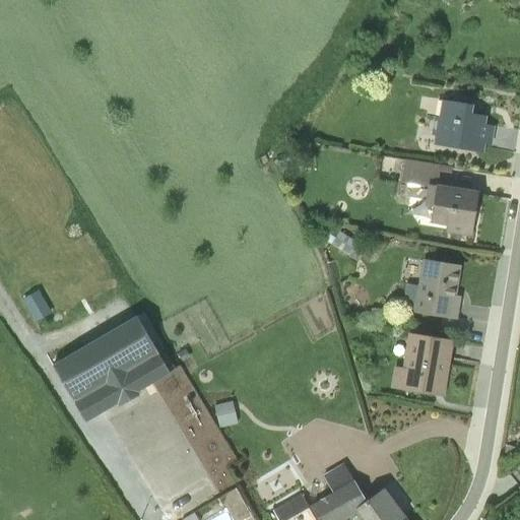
[(434,137),(432,145),(481,154),(483,143),(489,143),(493,126),(483,124),(484,116),(473,114),(473,106),(441,100),(438,116),(433,116),(429,136),(434,137)]
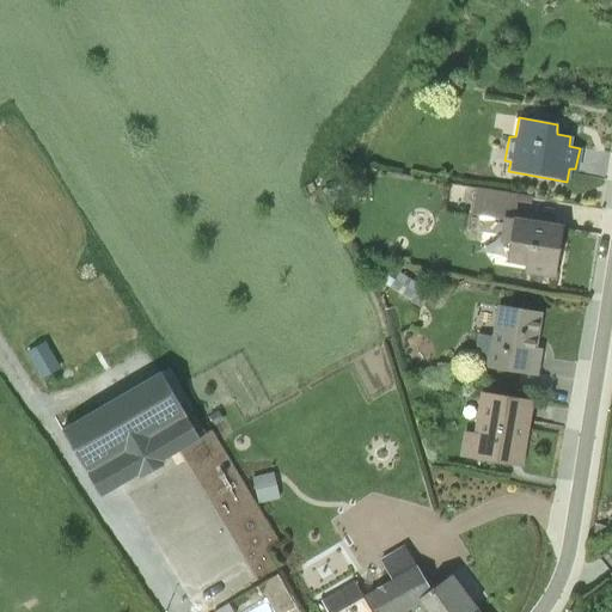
[(499,244),(510,244),(507,263),(524,265),(524,271),(552,275),(558,228),(515,222),(516,203),(531,206),(533,199),(477,188),(472,215),(502,220),(499,244)]
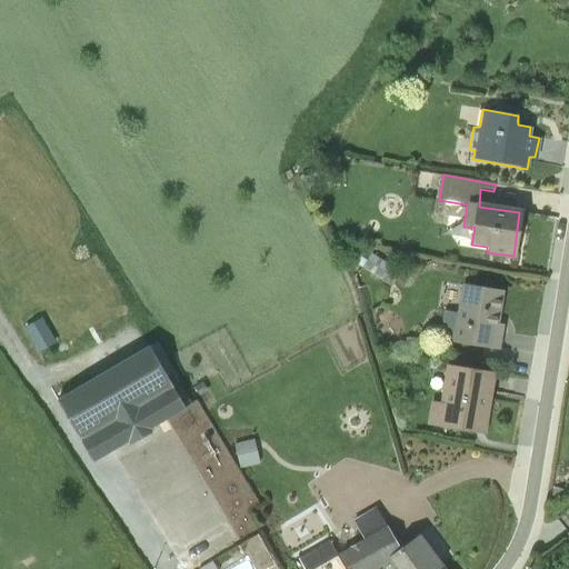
[(369,252),(360,267),(391,287),(400,272),(369,252)]
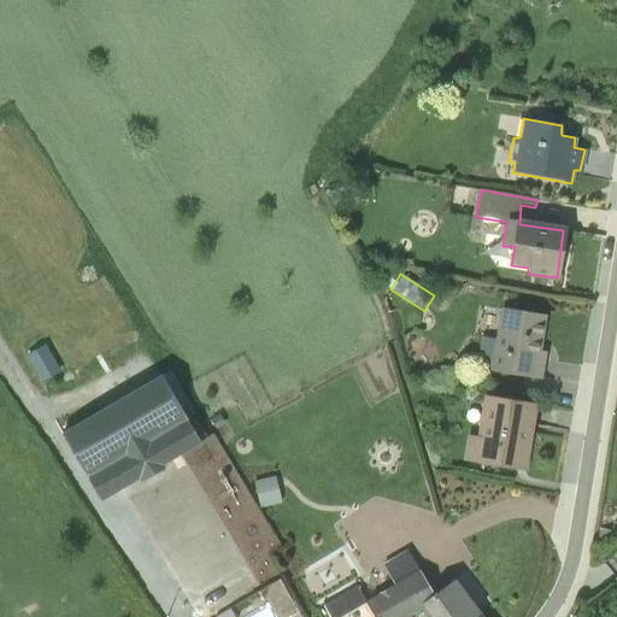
[(481,338),(476,366),(540,378),(545,351),(539,351),(544,318),(500,310),(497,339),(481,338)]
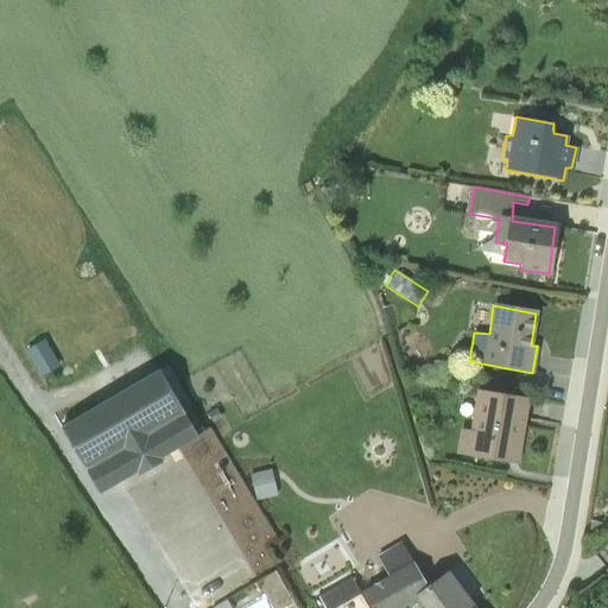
[(44,340),(25,352),(42,379),(61,367),(44,340)]
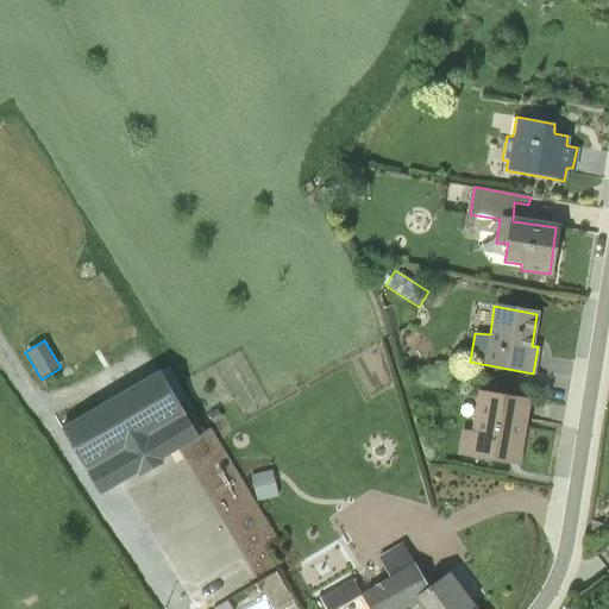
[(159,370),(61,427),(100,495),(137,473),(139,476),(164,462),(162,458),(198,438),(159,370)]
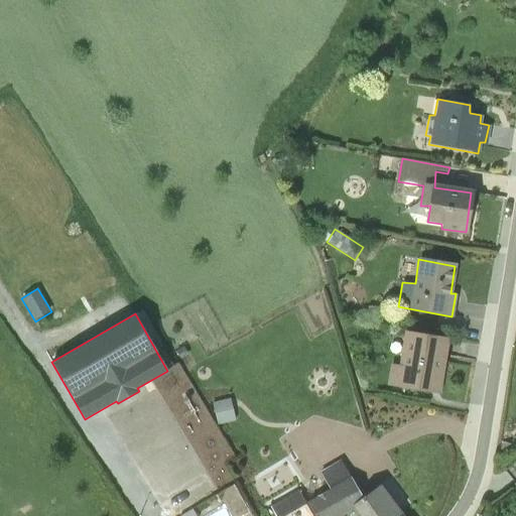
[(390,364),(387,382),(428,391),(430,381),(440,382),(447,340),(404,332),(398,364),(390,364)]
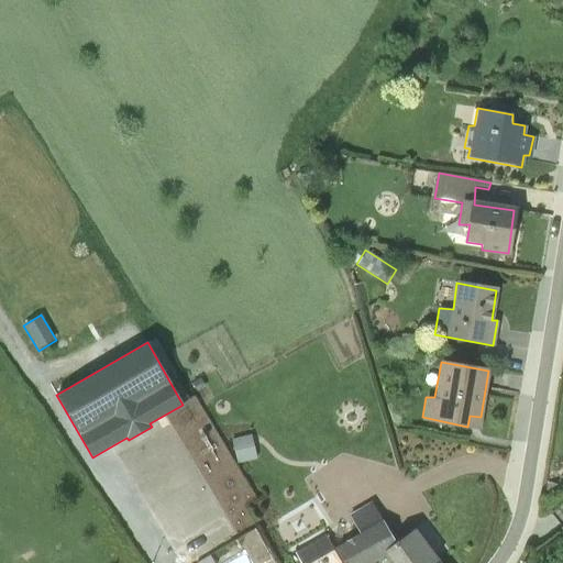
[(251,434),(231,439),(236,464),(257,459),(251,434)]
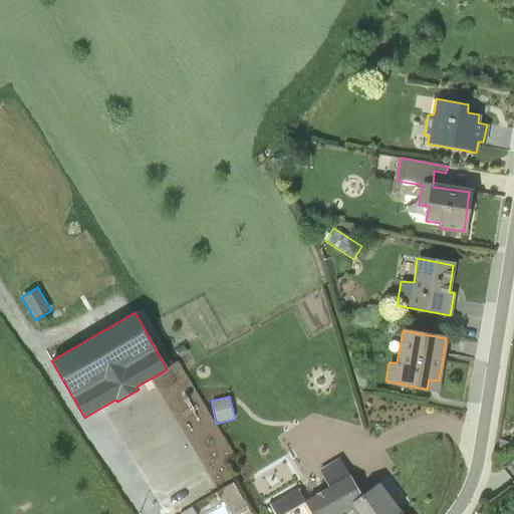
[(361,496),(340,460),(318,472),(327,487),(303,500),(311,513),(338,513),(343,512),(344,513),(394,513),(399,511),(379,483),(361,496)]
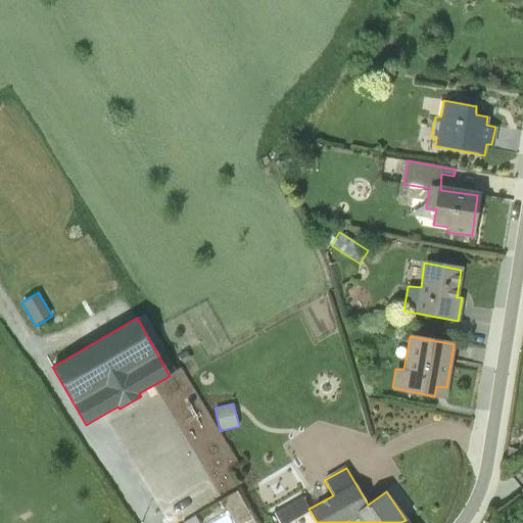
[(208,469),(176,487),(189,510),(222,491),(208,469)]
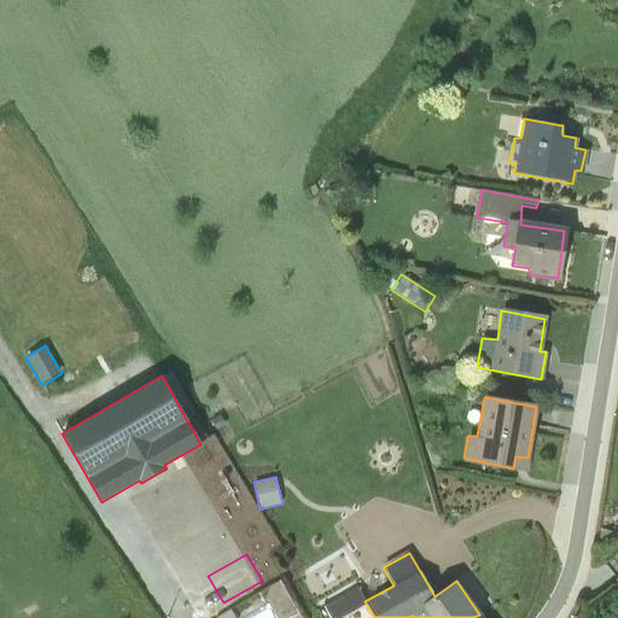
[(374,617),(365,601),(357,588),(324,607),(330,617),(374,617)]
